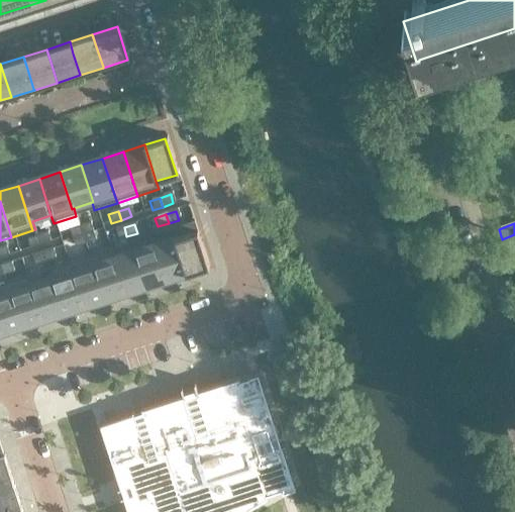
[(78,228),(81,237),(92,234),(89,225),(78,228)]
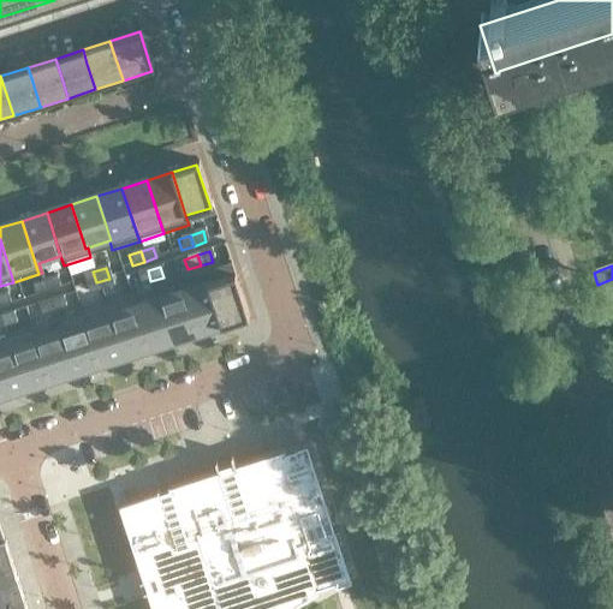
[(135,275),(138,286),(150,281),(148,270),(135,275)]
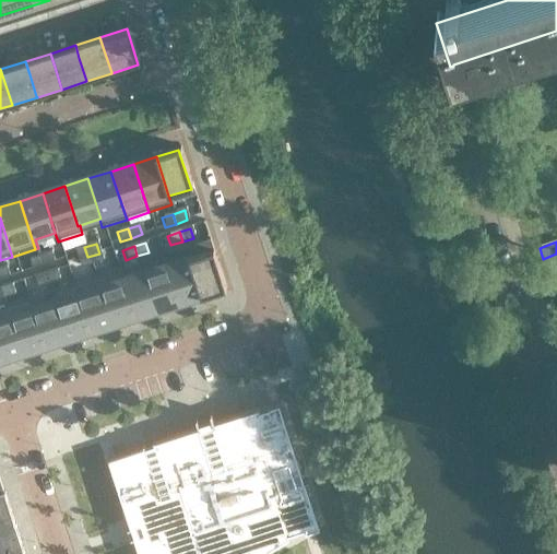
[(76,260),(87,257),(84,247),(73,250),(76,260)]
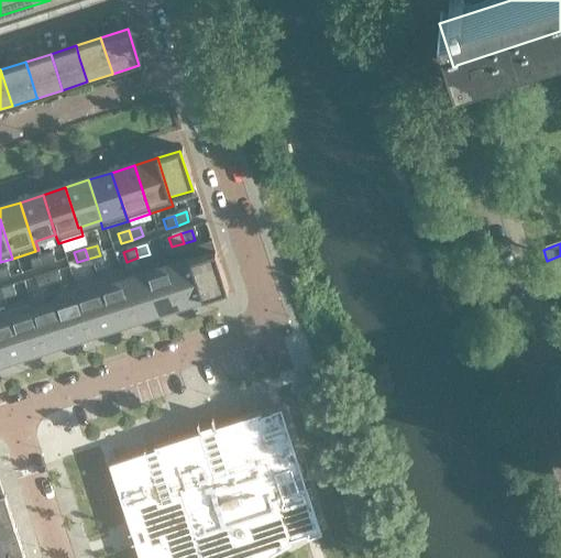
[(226,293),(213,253),(190,261),(202,301),(226,293)]
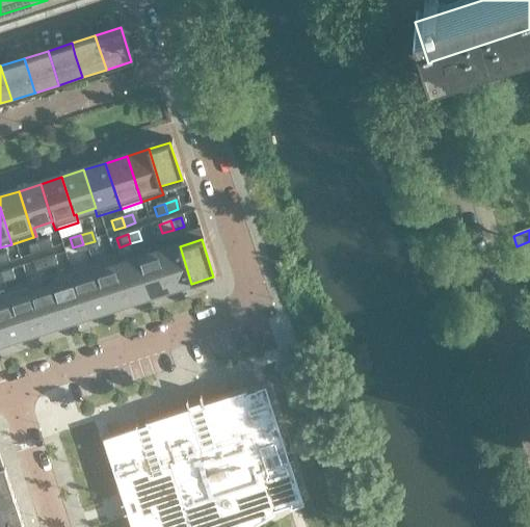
[(36,244),(40,254),(50,251),(48,241),(36,244)]
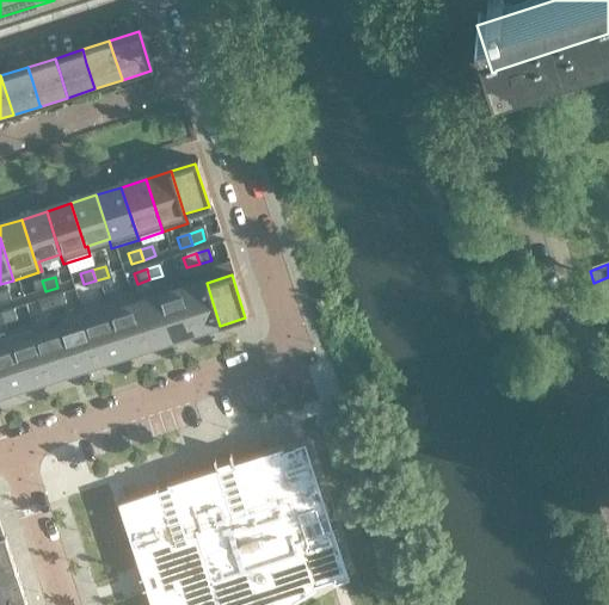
[(112,288),(109,277),(96,281),(99,291),(112,288)]
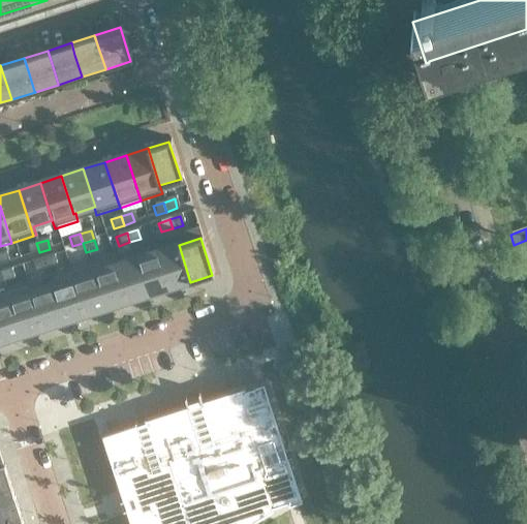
[(526,251),(526,240),(514,245),(517,255),(526,251)]
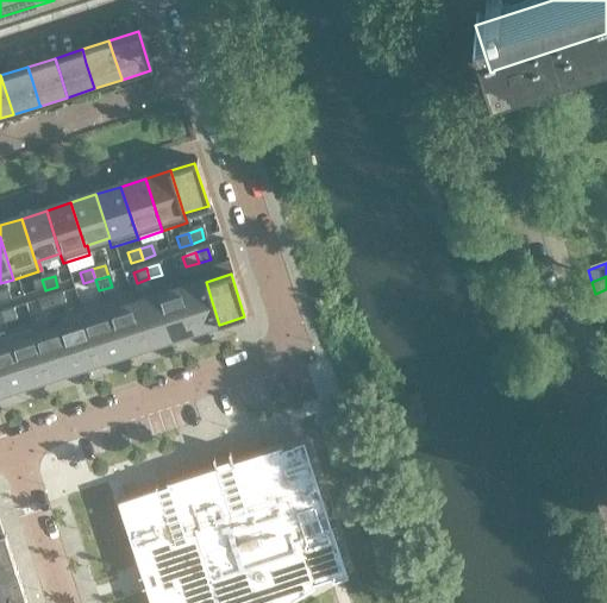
[(33,295),(45,290),(42,280),(30,284),(33,295)]
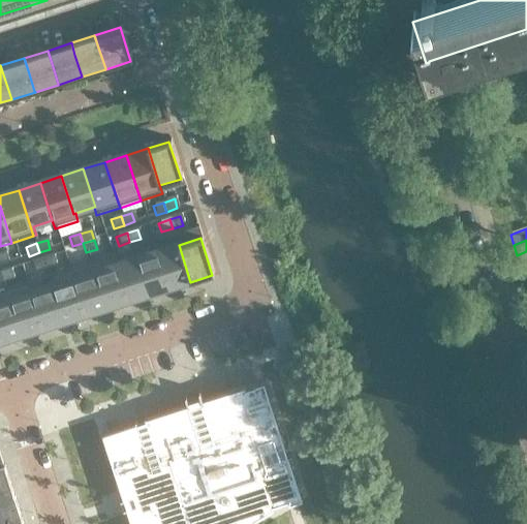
[(86,252),(83,243),(72,246),(75,255),(86,252)]
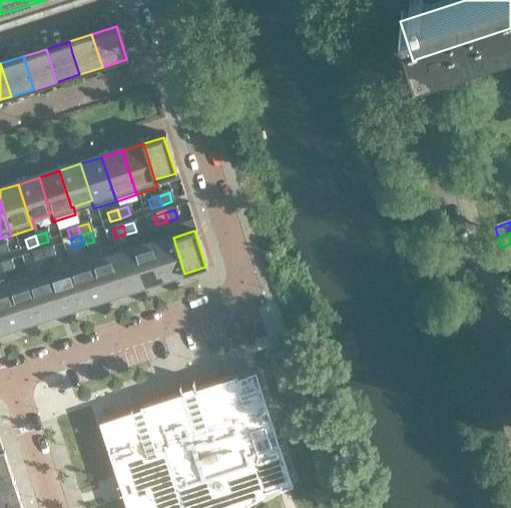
[(184,274),(173,237),(152,243),(164,281),(184,274)]
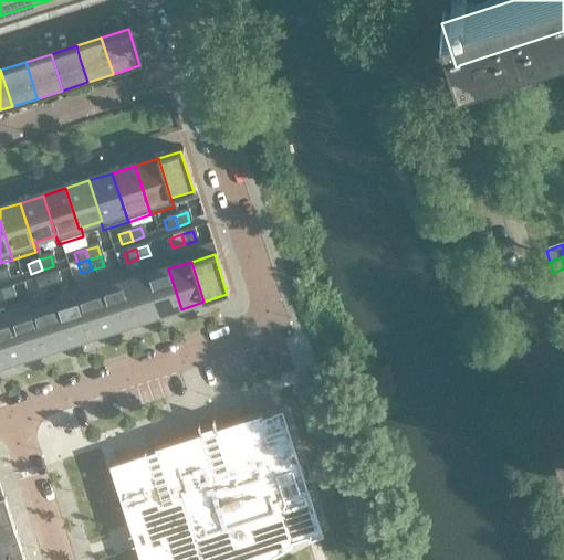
[(181,309),(168,268),(145,276),(158,316),(181,309)]
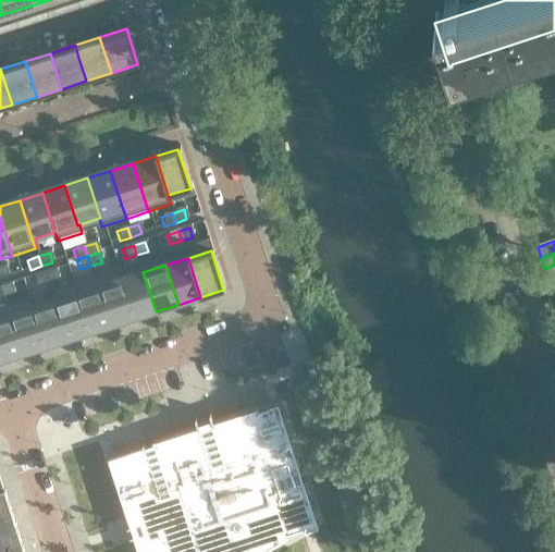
[(554,277),(554,265),(544,269),(547,280),(554,277)]
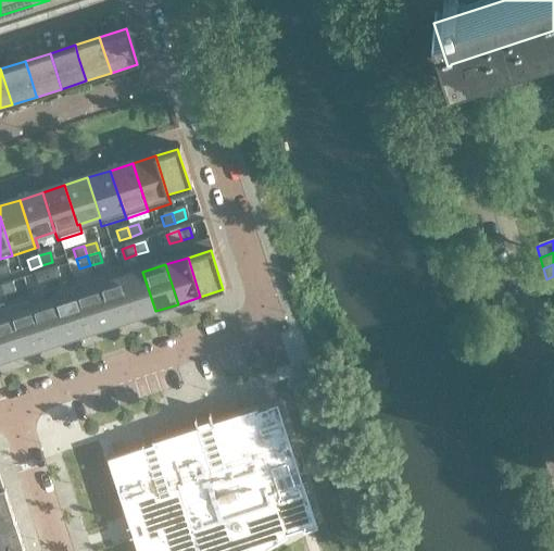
[(55,271),(43,274),(47,284),(58,279),(55,271)]
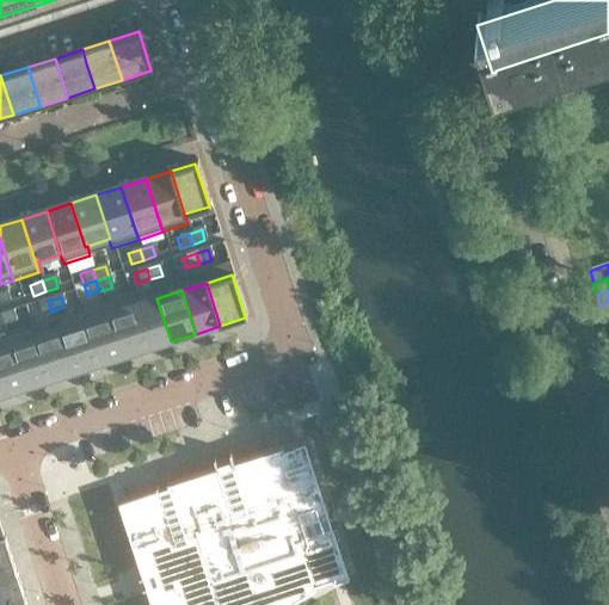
[(146,350),(131,307),(129,297),(104,304),(121,358),(146,350)]
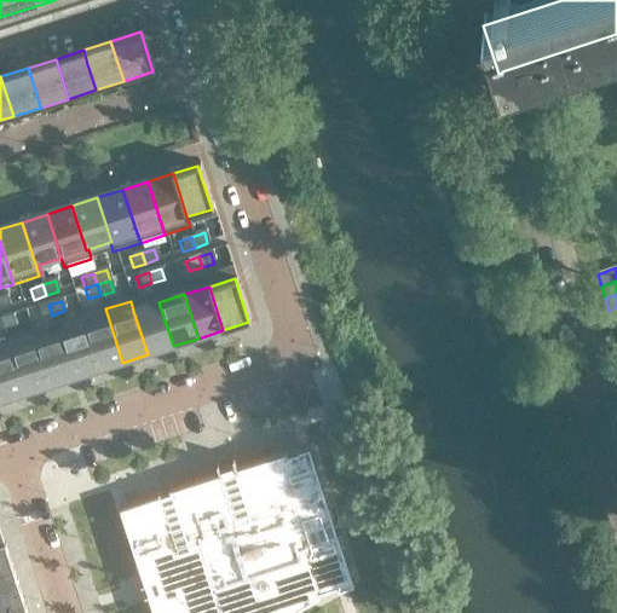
[(173,346),(159,302),(133,311),(148,354),(173,346)]
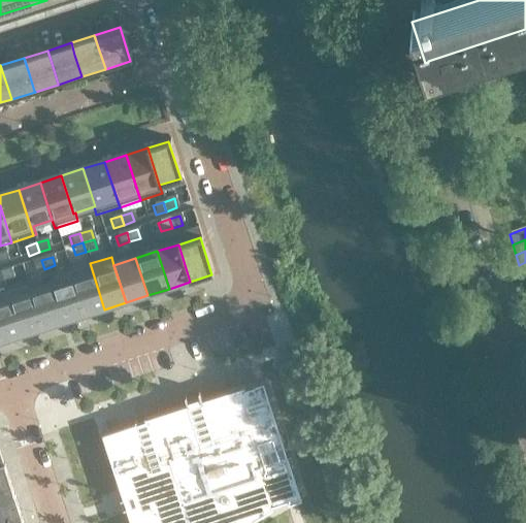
[(44,269),(41,260),(31,263),(34,272),(44,269)]
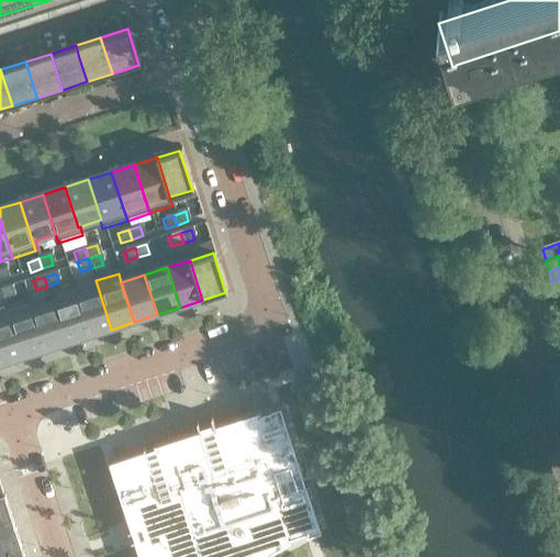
[(111,330),(96,280),(89,282),(73,288),(88,336),(111,330)]
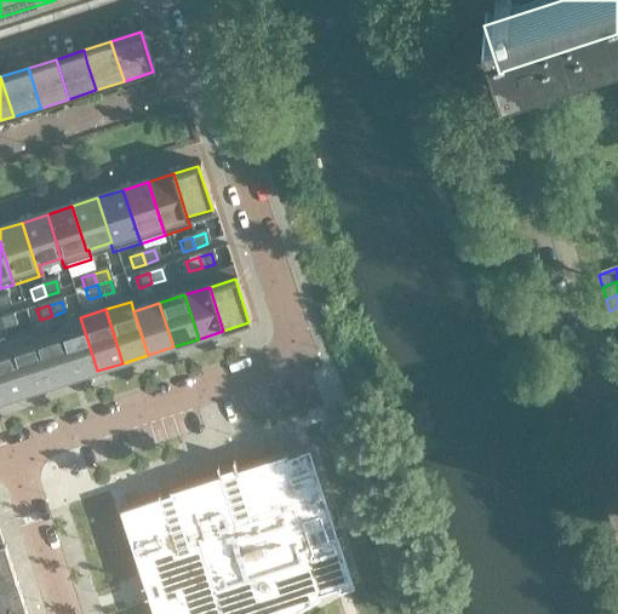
[(0,325),(3,332),(15,328),(12,317),(0,321),(0,325)]
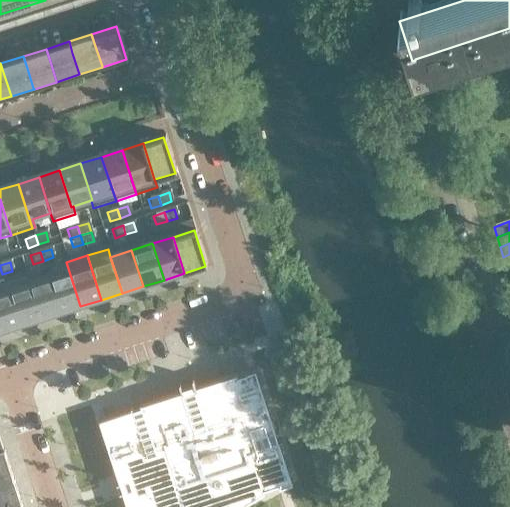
[(80,306),(66,262),(45,269),(47,277),(48,277),(60,313),(80,306)]
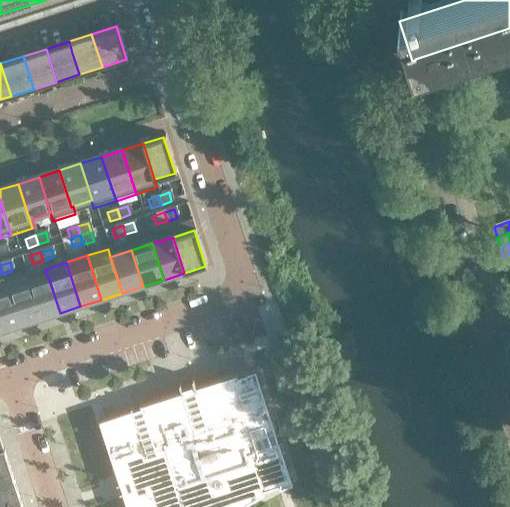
[(48,277),(47,277),(29,283),(27,275),(25,276),(39,320),(60,313),(48,277)]
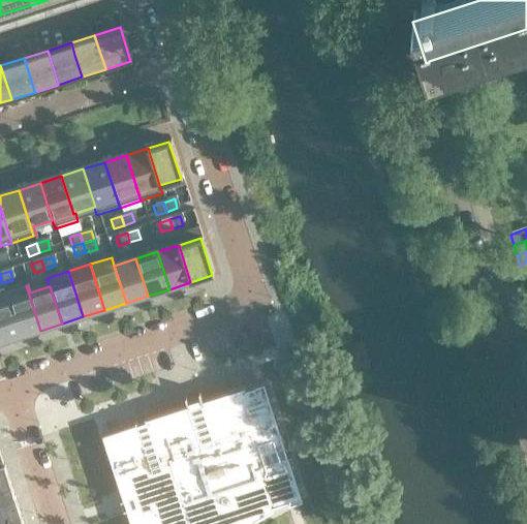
[(40,331),(26,285),(4,291),(19,337),(40,331)]
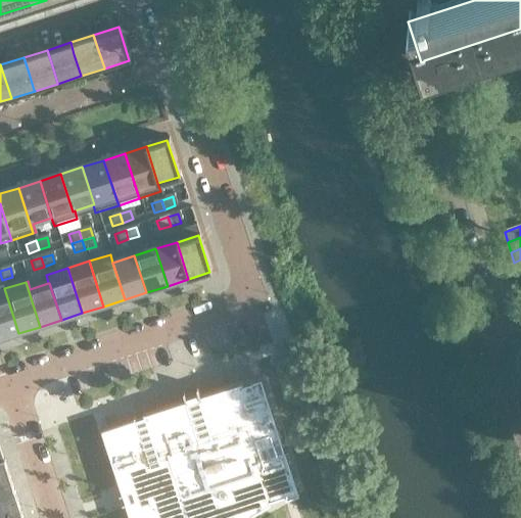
[(0,338),(18,333),(4,288),(0,289),(0,338)]
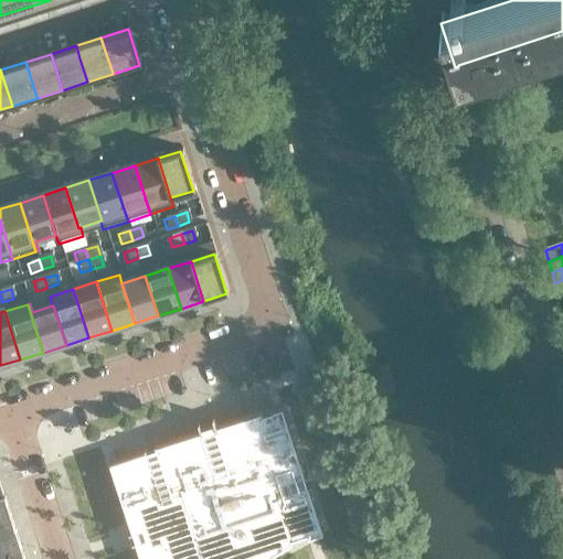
[(304,484),(279,411),(261,418),(259,414),(214,429),(212,422),(211,422),(210,422),(205,423),(206,426),(202,427),(202,425),(198,427),(197,428),(199,436),(144,453),(144,455),(108,468),(131,539),(137,558),(269,558),(290,547),(289,544),(306,538),(307,541),(318,537),(320,537),(304,484)]
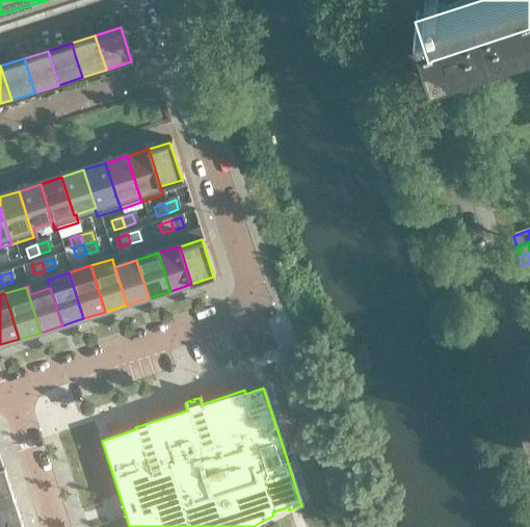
[(7,526),(19,523),(2,470),(1,471),(0,471),(0,526),(7,526)]
